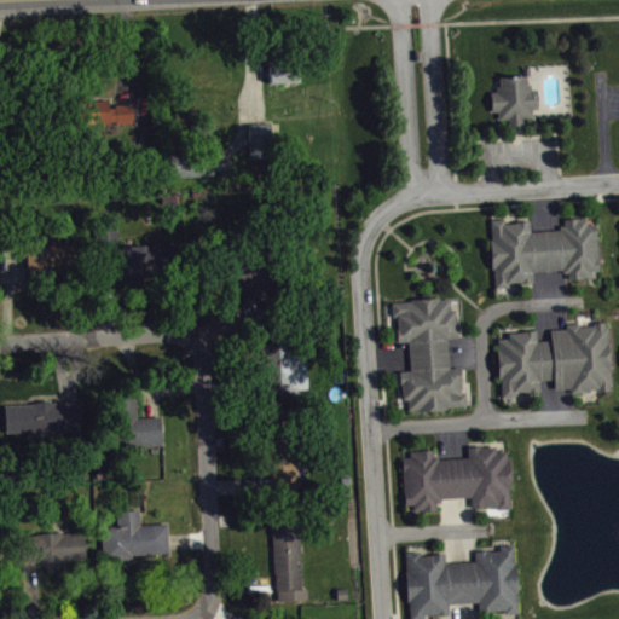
[(301,63),(271,64),(272,90),(302,88),(301,63)]
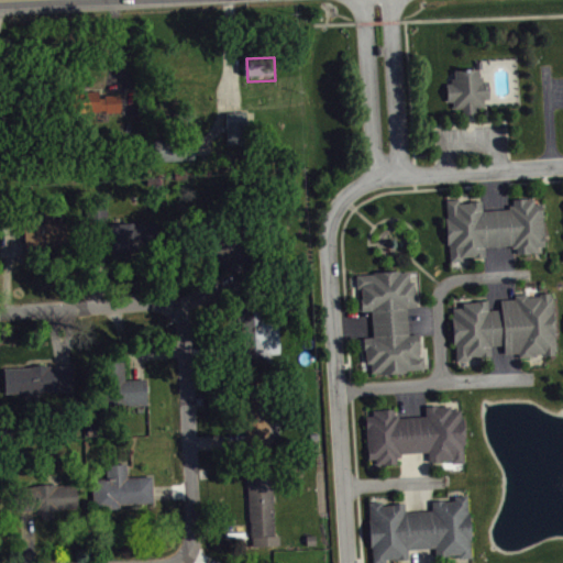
[(444,83),(445,100),(451,100),(452,108),(461,107),(461,113),(474,112),(474,107),(483,106),(483,98),(488,98),(486,79),(482,80),(482,75),(478,75),(477,68),(453,69),(453,77),(450,77),(450,83),(444,83)]
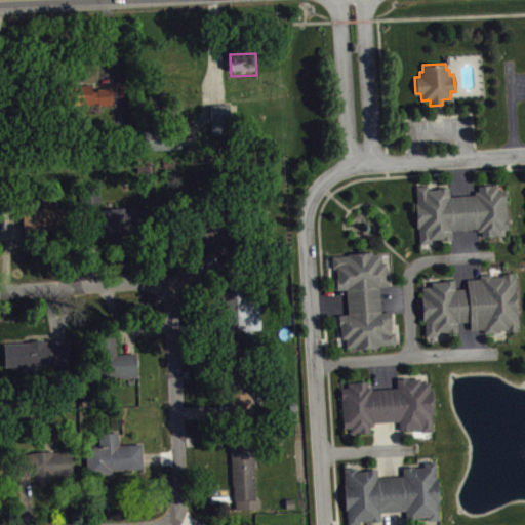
[(111,87),(112,104),(97,105),(97,103),(90,103),(72,105),(71,86),(90,84),(90,87),(96,87),(97,88),(111,87)]
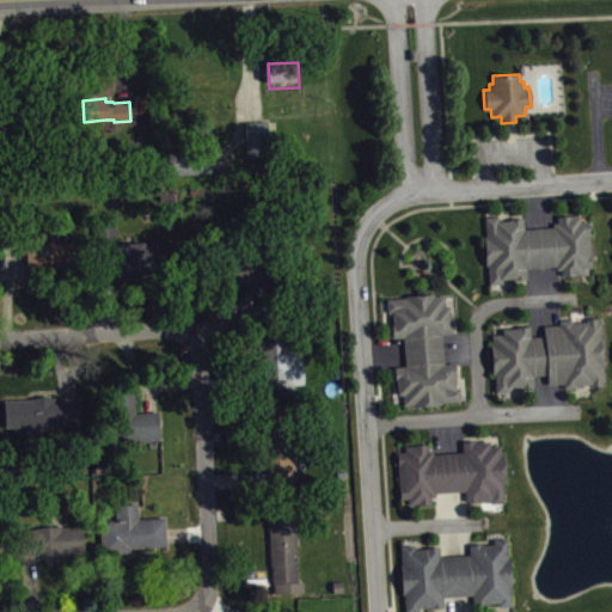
[(244,121),(246,157),(261,155),(259,146),(269,146),(265,120),(244,121)]
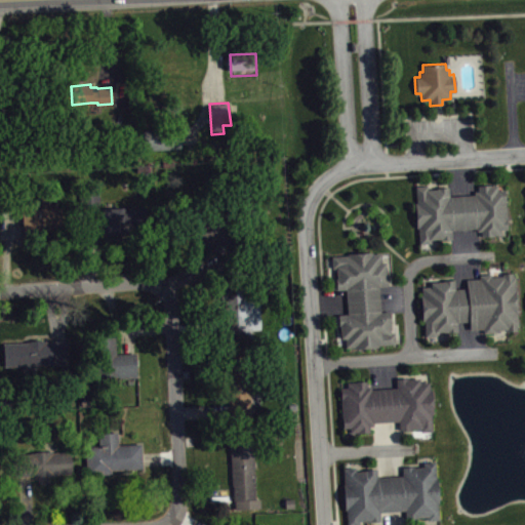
[(145,150),(180,147),(178,126),(143,129),(145,150)]
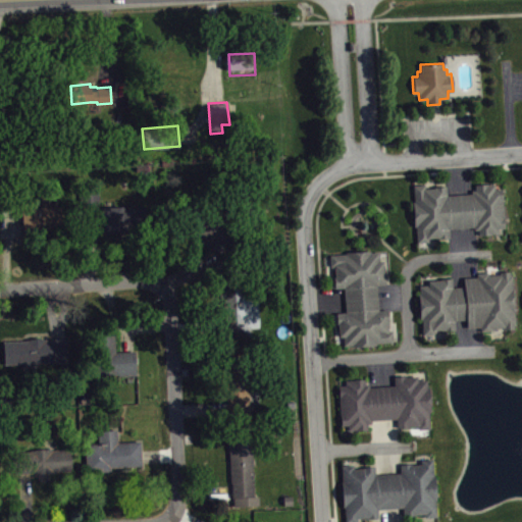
[(413,201),(412,201),(413,226),(415,226),(416,243),(427,242),(427,237),(439,237),(439,238),(449,238),(449,228),(473,226),(473,229),(478,229),(478,236),(491,235),(490,233),(498,232),(497,227),(504,227),(502,189),(494,189),(493,184),(487,185),(487,183),(474,184),(474,190),(471,190),(471,193),(446,195),(446,186),(433,187),(433,188),(424,188),(424,184),(413,185),(413,201)]
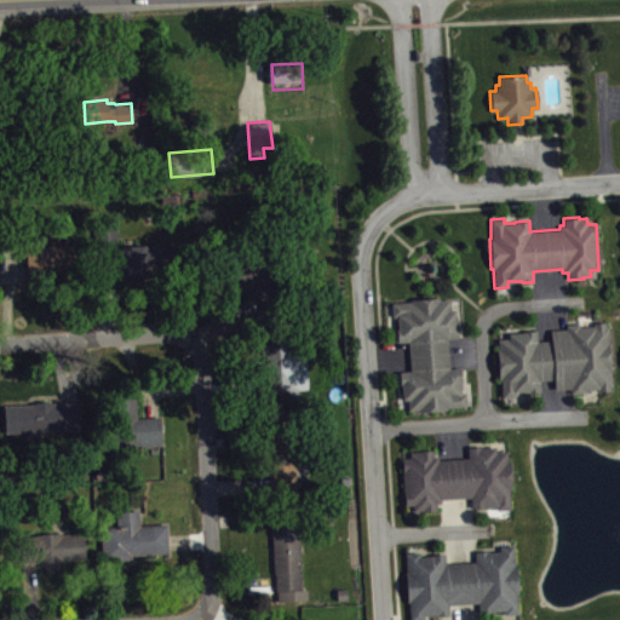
[(125,283),(177,281),(176,251),(124,253),(125,283)]
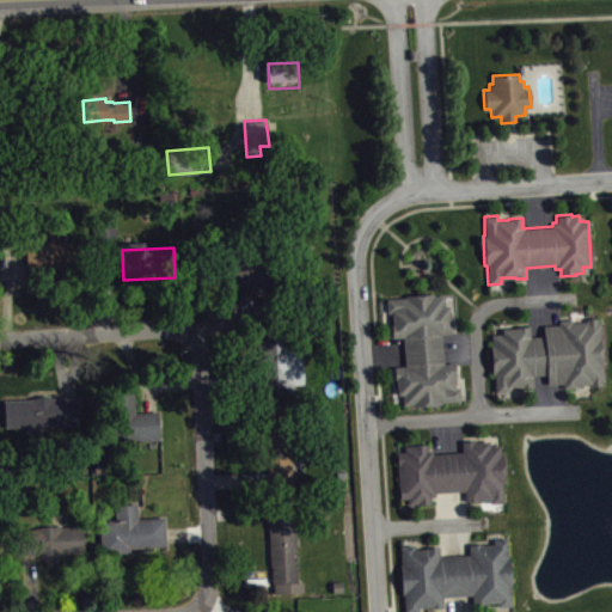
[(75,249),(30,250),(31,277),(77,276),(75,249)]
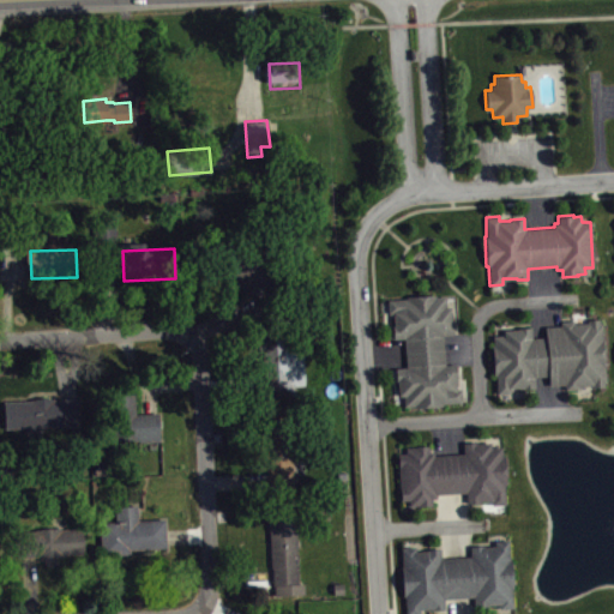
[(386,299),(407,298),(407,296),(434,294),(434,296),(445,295),(445,306),(450,305),(453,335),(443,335),(445,363),(456,362),(457,372),(455,372),(456,390),(459,390),(461,402),(443,403),(443,405),(414,408),(413,404),(403,405),(403,395),(398,396),(397,381),(396,381),(395,367),(405,367),(403,338),(393,338),(391,313),(387,313),(386,299)]
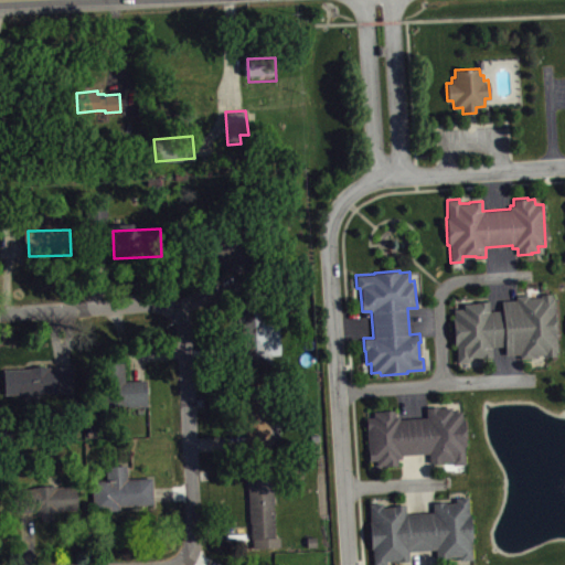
[(451,318),(454,318),(452,309),(462,308),(462,304),(476,302),(476,300),(488,300),(489,310),(501,309),(501,300),(515,299),(515,295),(528,294),(528,297),(540,296),(540,294),(552,292),(552,296),(553,296),(558,351),(556,351),(556,354),(544,355),(544,353),(532,354),(532,358),(520,359),(520,354),(504,354),(503,345),(491,347),(492,355),(480,358),(480,355),(469,356),(470,360),(457,361),(456,344),(454,344),(451,318)]
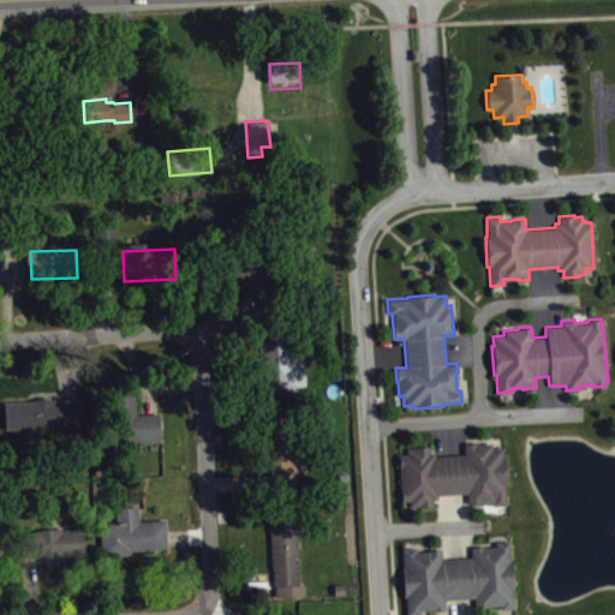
[(306,395),(260,395),(257,334),(303,329),(306,395)]
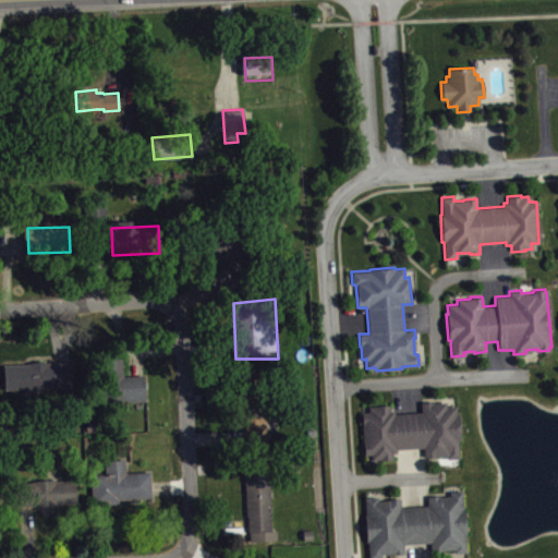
[(143,375),(144,401),(93,402),(92,376),(101,376),(100,360),(121,356),(123,375),(143,375)]
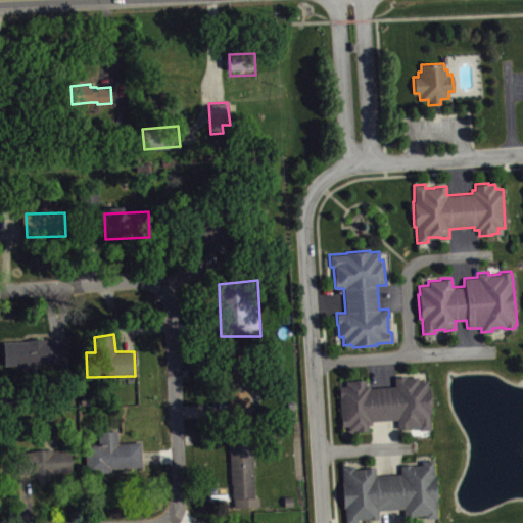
[(3,341),(4,364),(66,362),(64,339),(45,339),(37,338),(27,340),(3,341)]
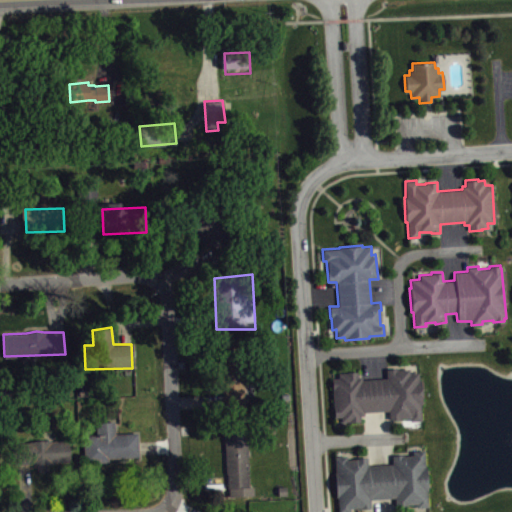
[(222,408),(244,407),(242,358),(219,358),(222,408)]
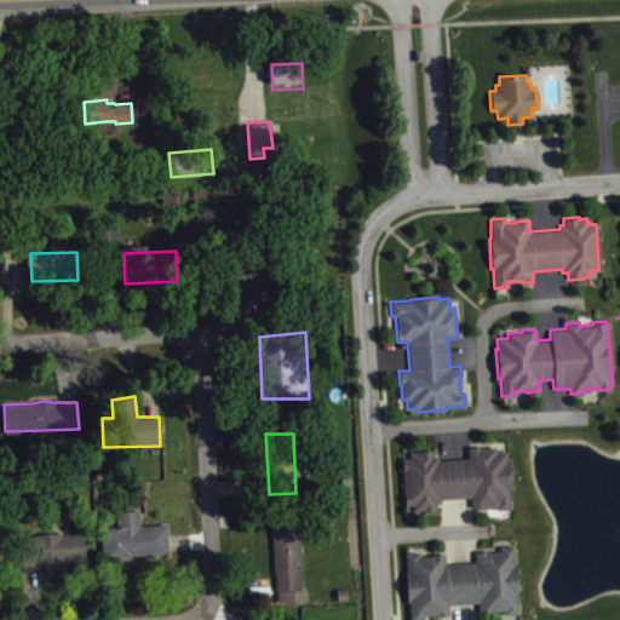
[(401,458),(403,504),(412,504),(412,510),(436,510),(436,503),(440,503),(440,499),(470,497),(471,507),(484,507),(484,505),(497,505),(497,509),(510,509),(509,489),(511,489),(510,461),(506,461),(506,451),(495,451),(495,446),(482,447),(482,445),(466,446),(466,458),(437,460),(437,457),(431,457),(431,449),(409,451),(409,458),(401,458)]
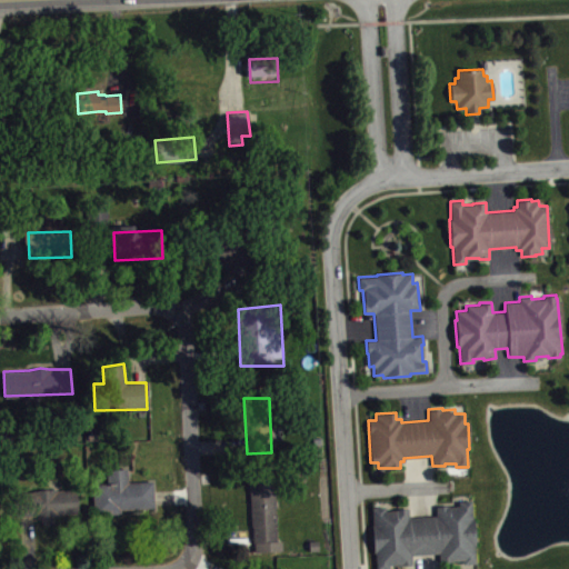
[(120,508),(120,512),(93,513),(91,482),(107,482),(106,469),(126,468),(128,481),(150,481),(152,507),(120,508)]
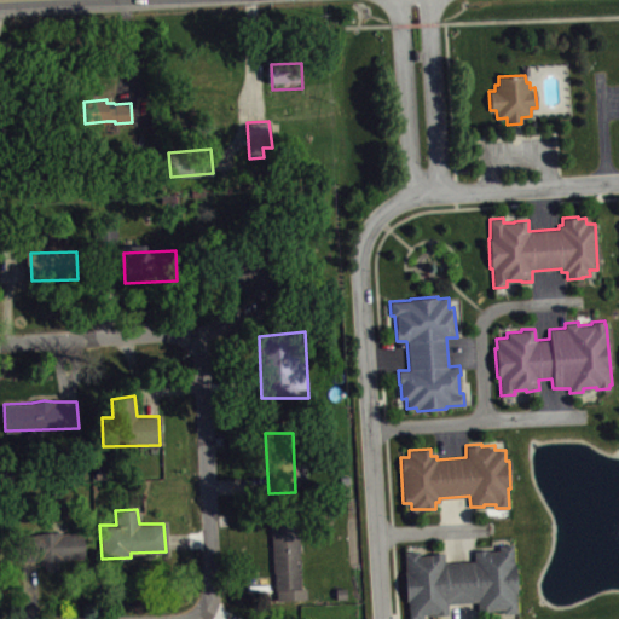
[(276,599),(275,574),(272,573),(270,519),(298,518),(301,586),(305,586),(306,599),(276,599)]
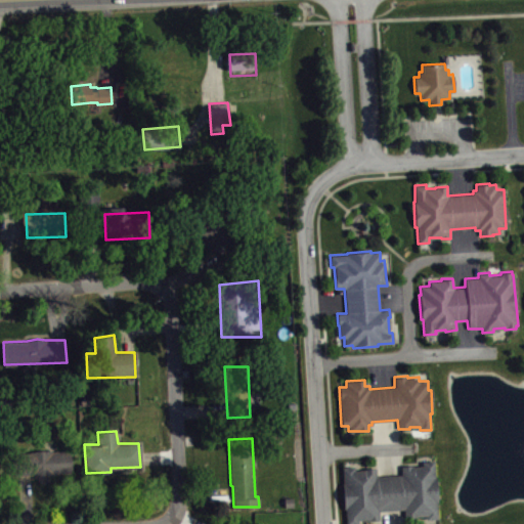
[(70,450),(72,472),(50,474),(43,476),(30,474),(15,476),(14,454),(31,453),(40,449),(54,451),(70,450)]
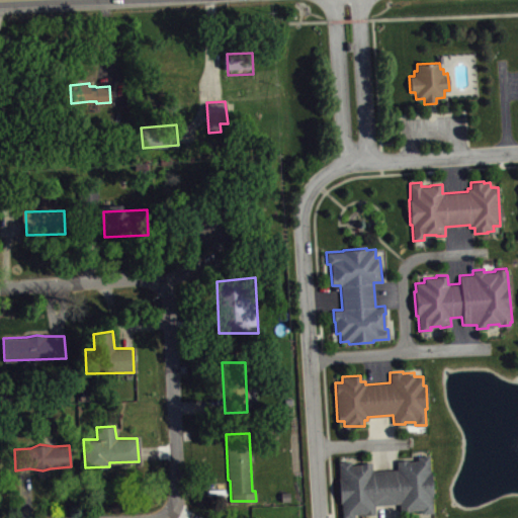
[(338,461),(339,478),(338,478),(340,502),(341,502),(342,517),(354,517),(354,514),(363,513),(363,515),(374,514),(373,505),(399,504),(400,512),(412,512),(412,510),(420,510),(420,512),(432,512),(431,497),(433,497),(431,471),(429,471),(429,455),(417,456),(418,460),(408,460),(408,459),(396,460),(397,468),(371,470),(370,462),(359,462),(359,464),(350,464),(350,460),(338,461)]
